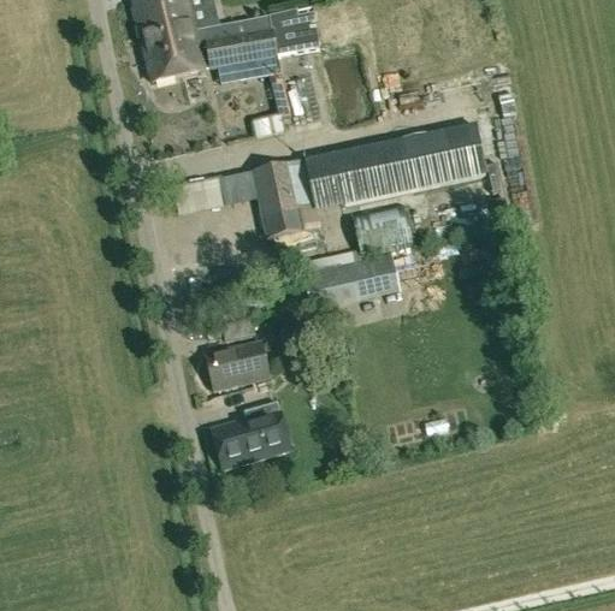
[(131,0),(141,40),(191,28),(184,0),(131,0)]
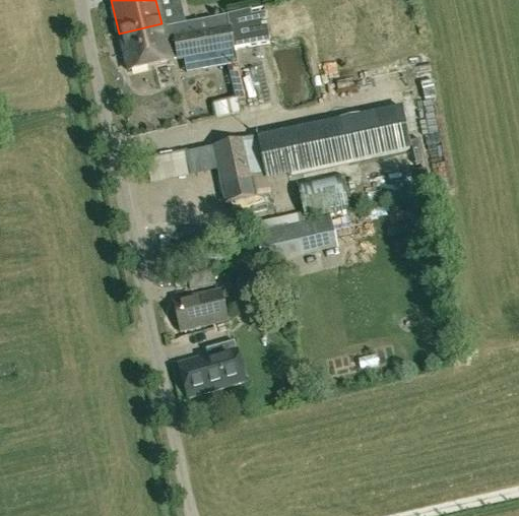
[(170,58),(184,56),(187,72),(228,64),(238,63),(234,46),(226,11),(163,24),(170,56),(170,58)]
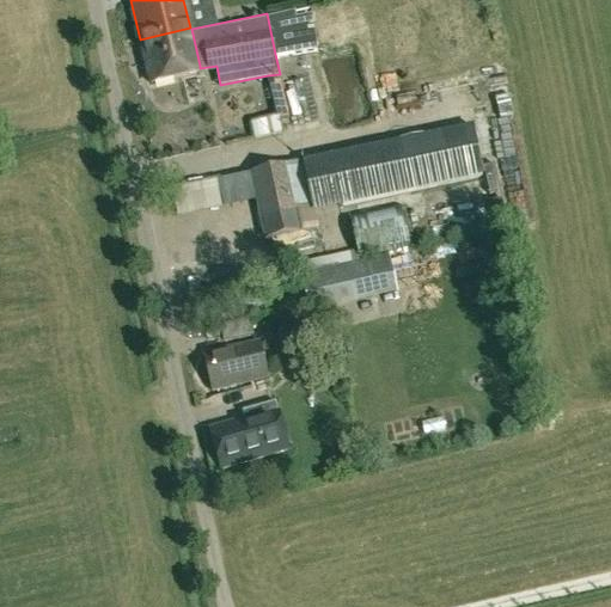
[(190,28),(140,40),(150,78),(200,66),(191,29),(190,28)]
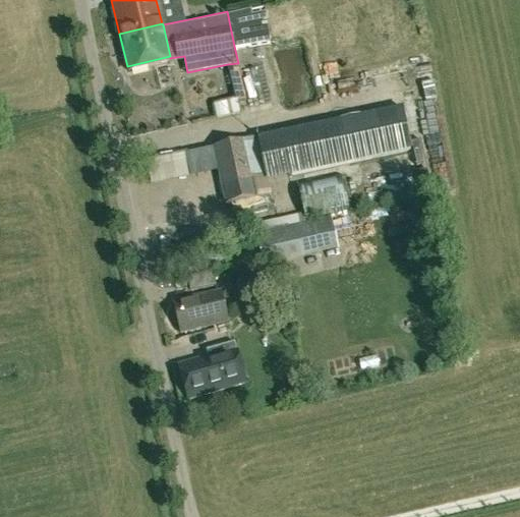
[(392,37),(387,51),(397,54),(402,40),(392,37)]
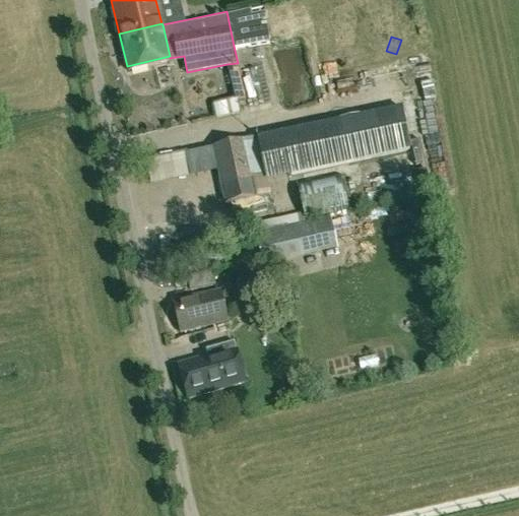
[(228,64),(235,98),(244,95),(238,63),(228,64)]
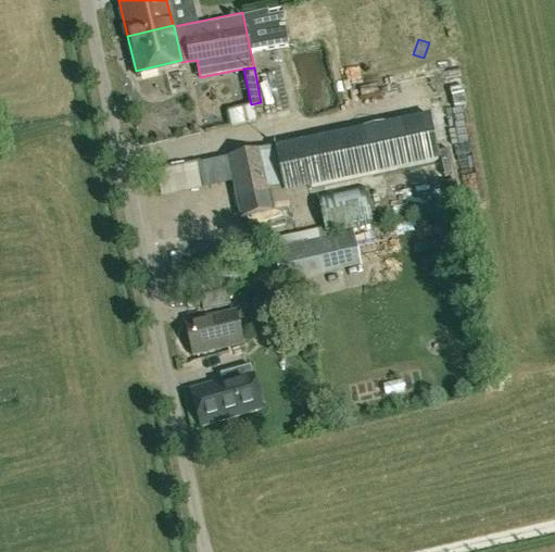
[(339,98),(343,80),(323,75),(317,91),(339,98)]
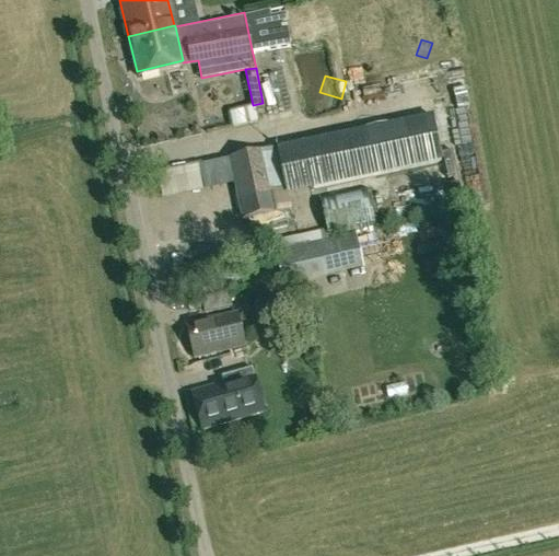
[(302,138),(312,185),(440,158),(430,111),(302,138)]
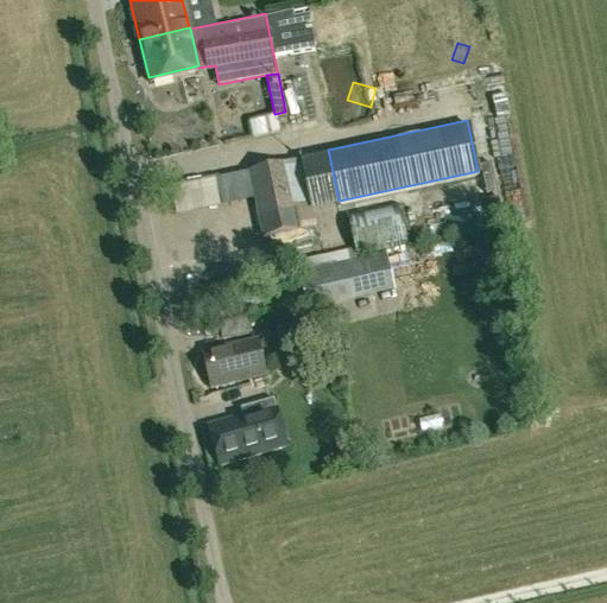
[(289,165),(301,226),(310,223),(317,222),(303,154),(286,158),(289,165)]
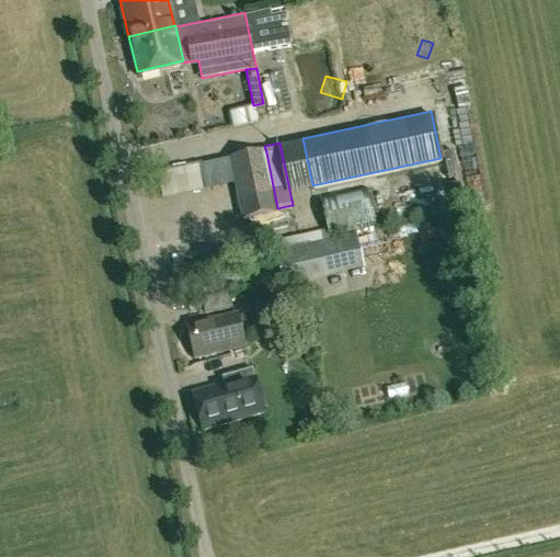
[(241,215),(277,208),(266,152),(264,146),(228,155),(241,215)]
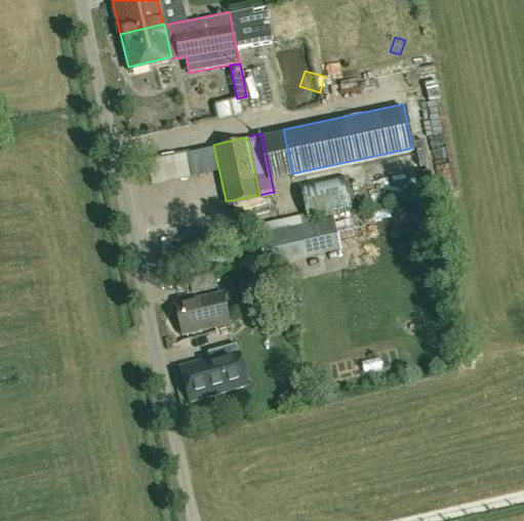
[(352,206),(344,173),(298,184),(306,216),(352,206)]
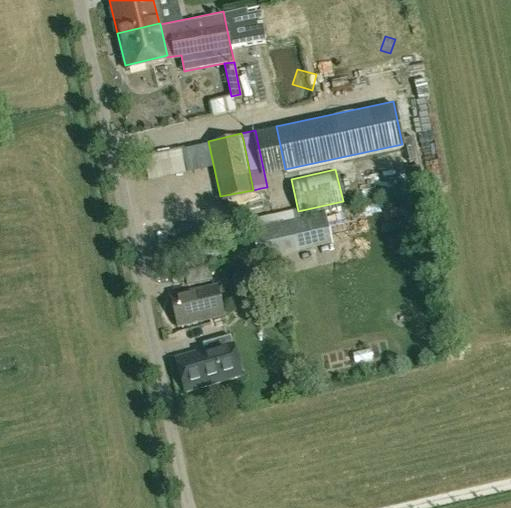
[(307,213),(250,225),(257,256),(314,244),(331,240),(324,209),(307,213)]
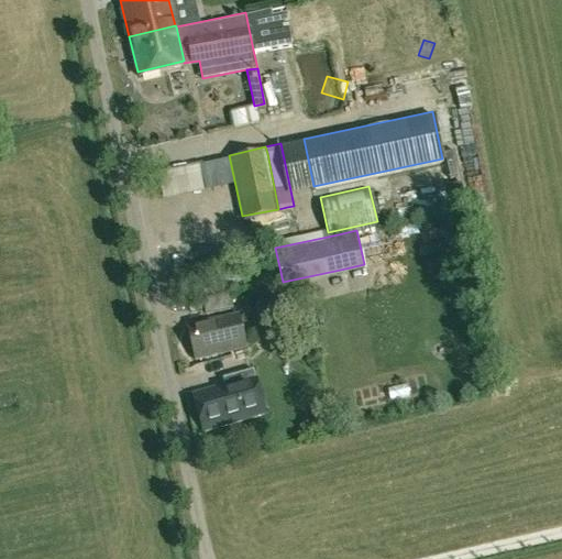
[(245,343),(238,310),(186,322),(194,355),(245,343)]
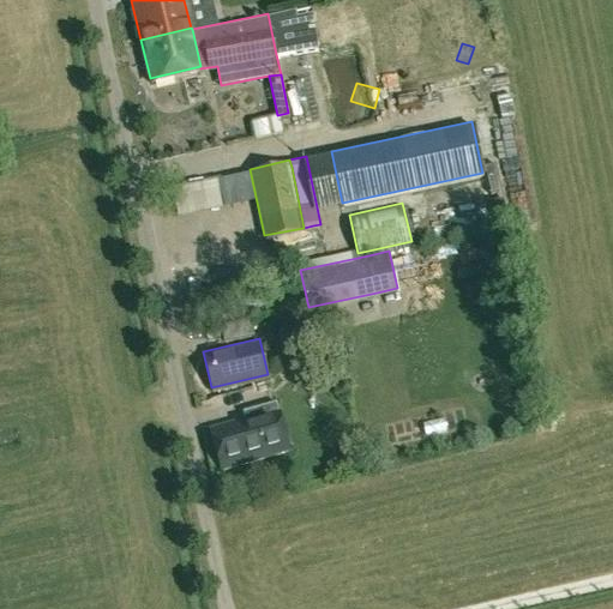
[(244,415),(210,424),(221,465),(288,446),(274,399),(242,409),(244,415)]
